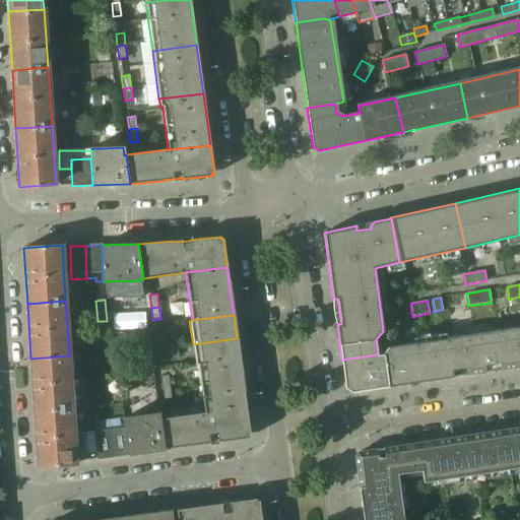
[(519,367),(519,327),(510,329),(516,368),(519,367)]
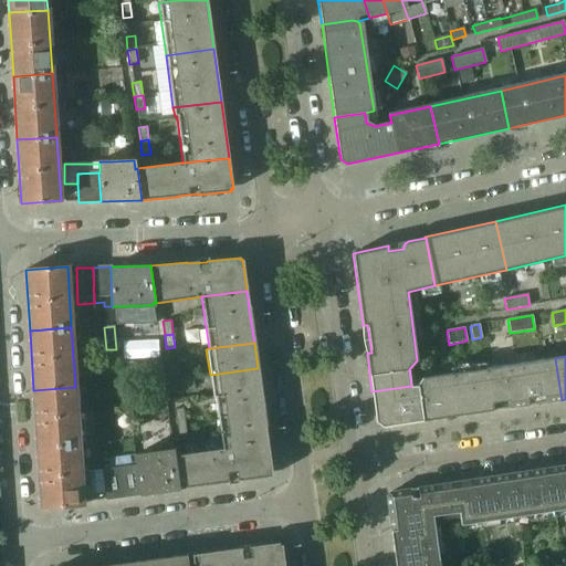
[(562,400),(555,358),(485,368),(491,410),(562,400)]
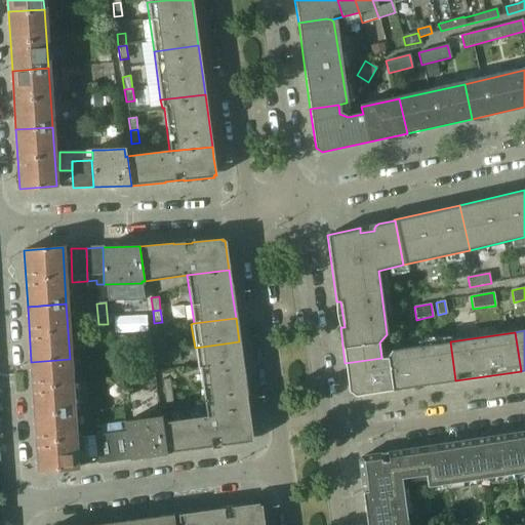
[(156,338),(158,351),(166,350),(164,336),(156,338)]
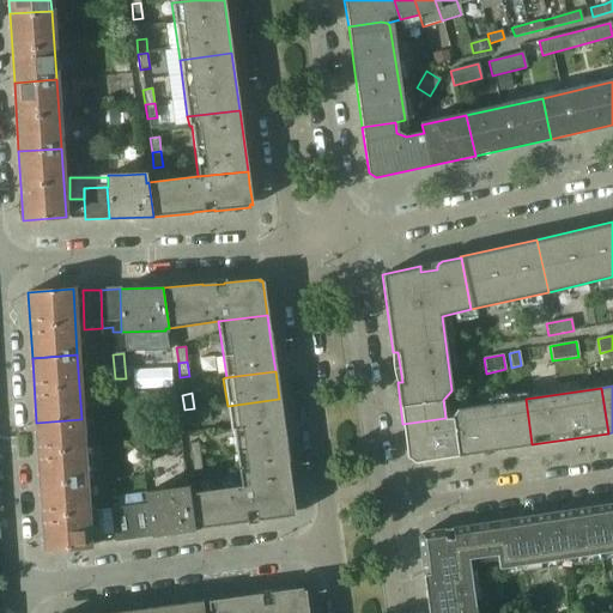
[(283,424),(279,399),(228,406),(230,431),(234,431),(283,424)]
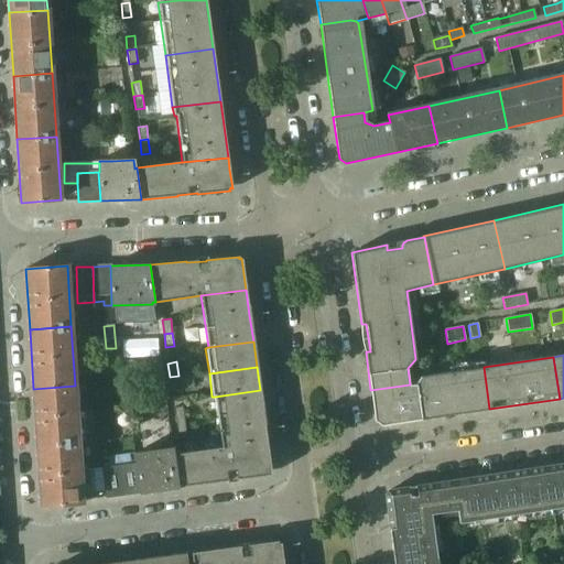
[(489,409),(484,367),(443,373),(449,415),(489,409)]
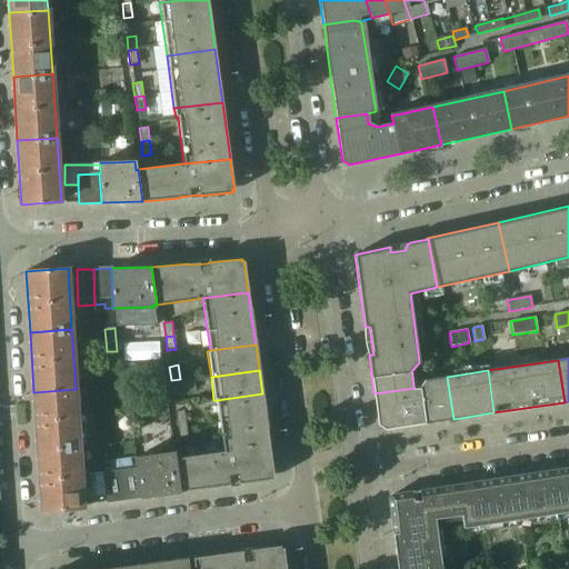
[(453,419),(447,377),(425,380),(419,387),(413,388),(373,393),(378,423),(385,429),(453,419)]
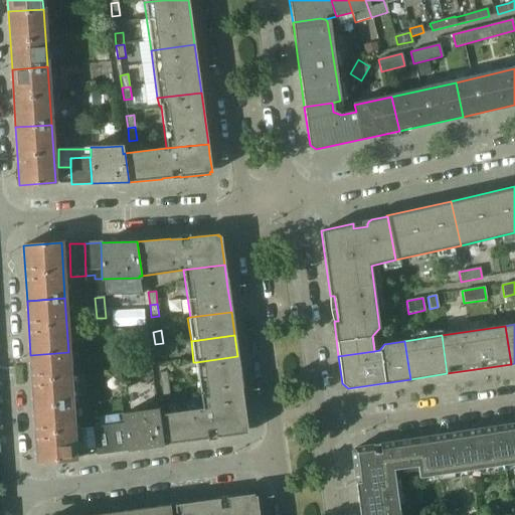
[(163,343),(155,344),(156,356),(164,355),(163,343)]
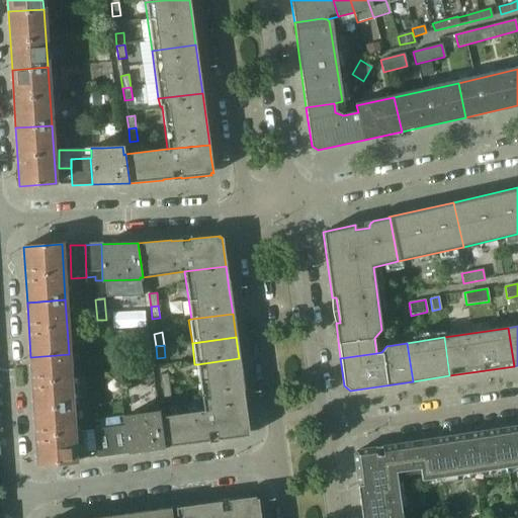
[(69,354),(30,357),(34,411),(72,409),(69,354)]
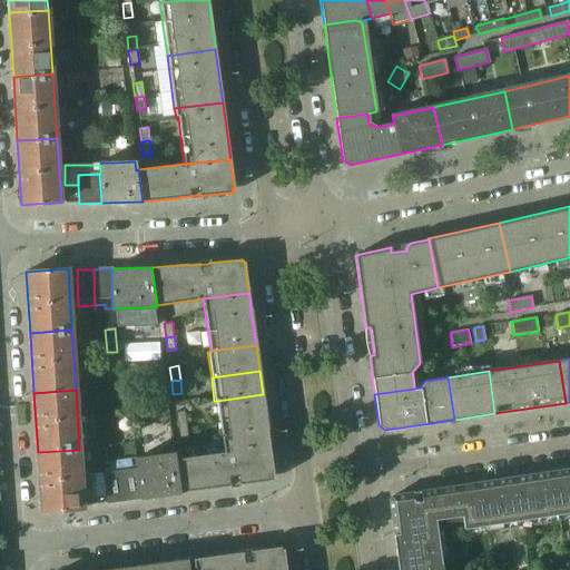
[(269,445),(266,420),(263,394),(217,401),(224,451),(269,445)]
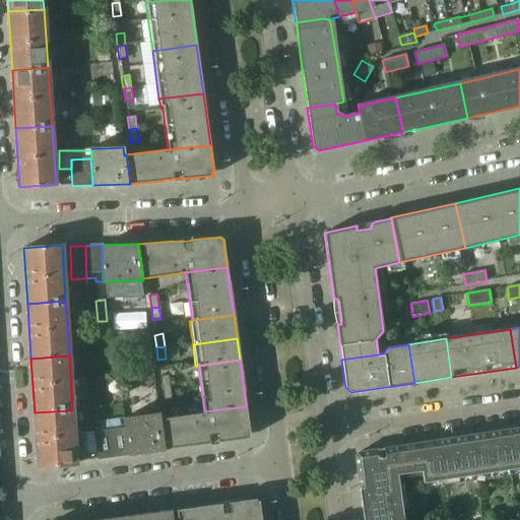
[(160,376),(161,389),(170,387),(168,375),(160,376)]
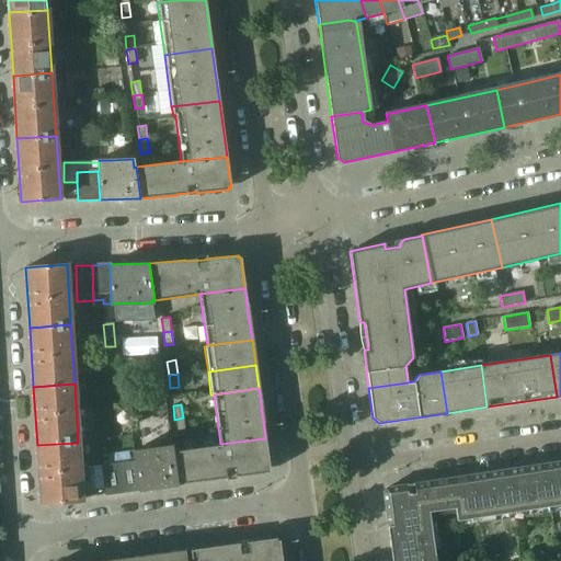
[(183,418),(174,420),(176,433),(185,432),(183,418)]
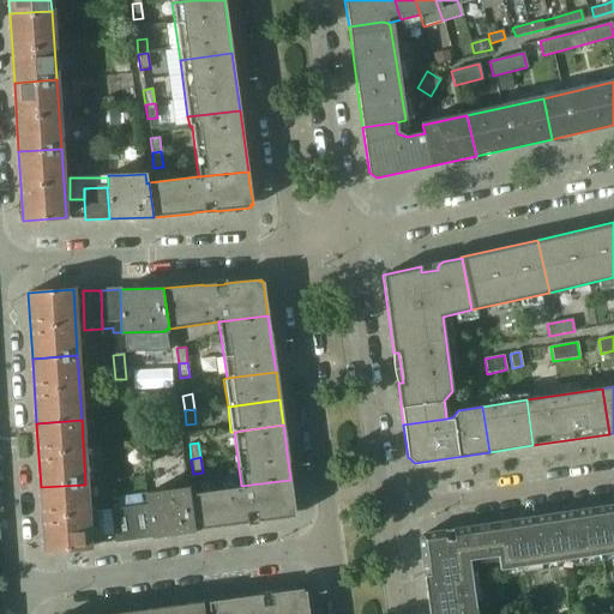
[(295,515),(293,498),(290,480),(241,486),(241,487),(192,494),(197,530),(236,525),(235,524),(257,521),(257,522),(293,517),(292,516),(294,513),(295,515)]
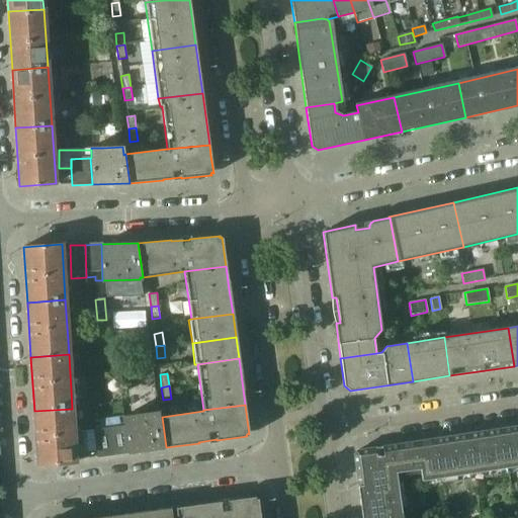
[(72,409),(34,411),(37,465),(76,462),(72,409)]
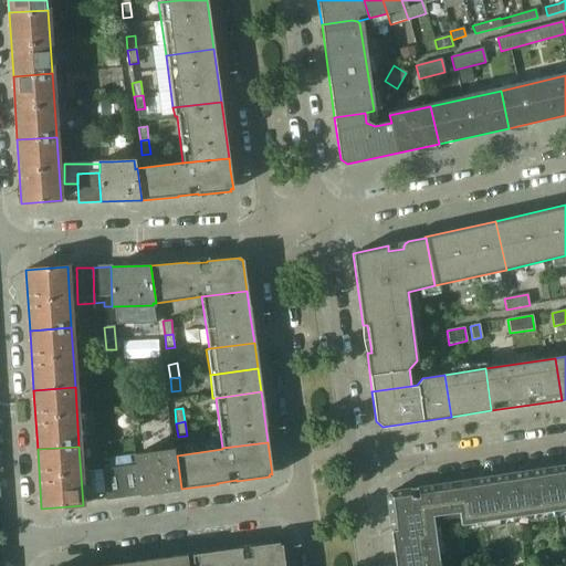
[(181,489),(177,456),(174,456),(173,450),(135,454),(136,467),(103,471),(106,499),(139,494),(178,489),(181,489)]
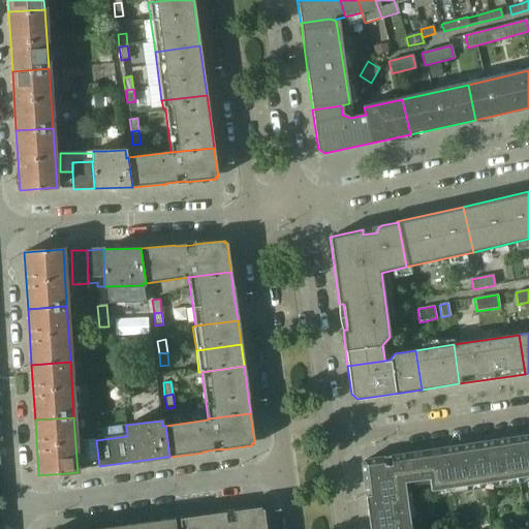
[(528,474),(528,435),(477,443),(483,481),(528,474)]
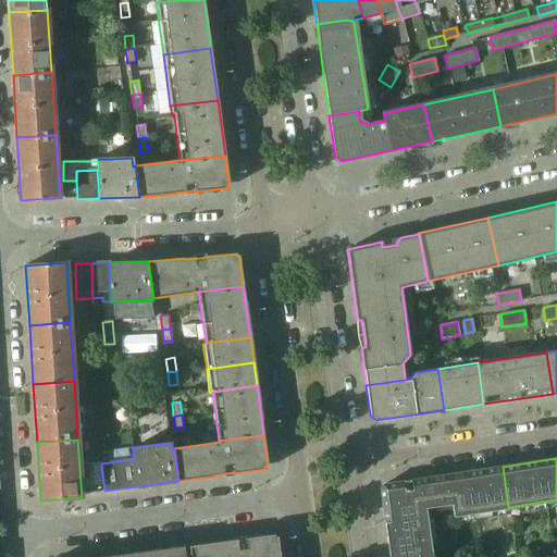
[(508,507),(503,467),(420,479),(424,508),(443,505),(453,504),(454,515),(508,507)]
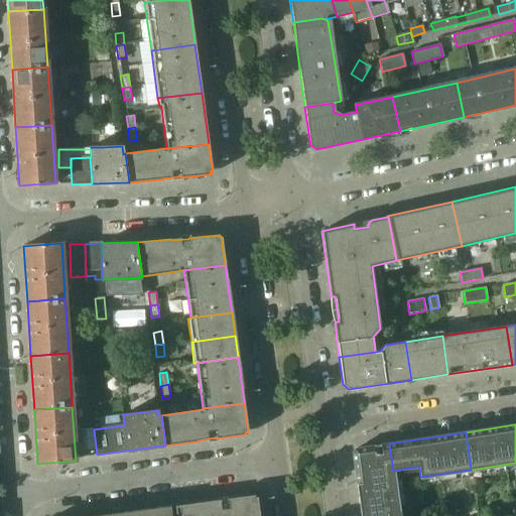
[(393,471),(389,443),(357,448),(355,448),(354,449),(354,450),(353,452),(352,454),(357,485),(393,479),(392,471),(393,471)]
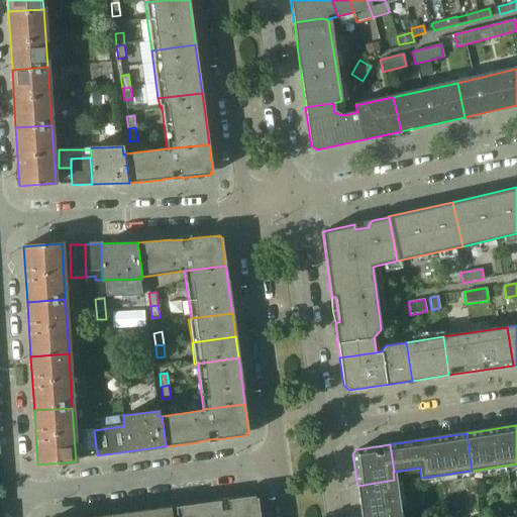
[(421,478),(420,468),(411,469),(413,480),(421,478)]
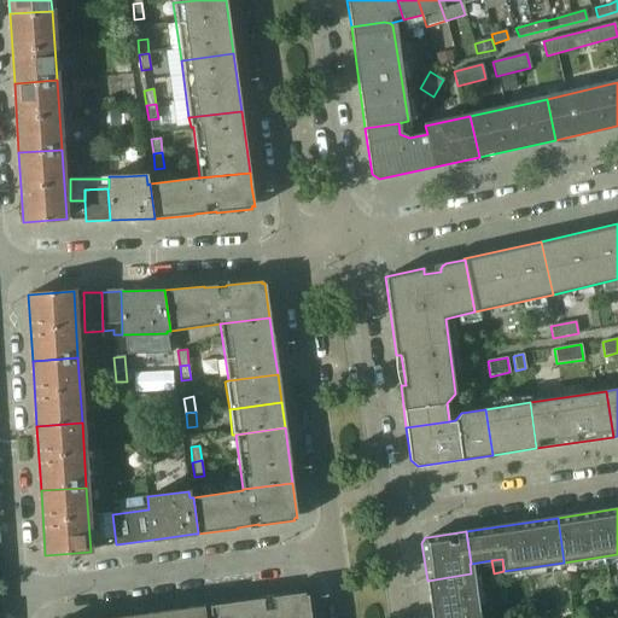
[(477,617),(471,573),(427,581),(431,617),(477,617)]
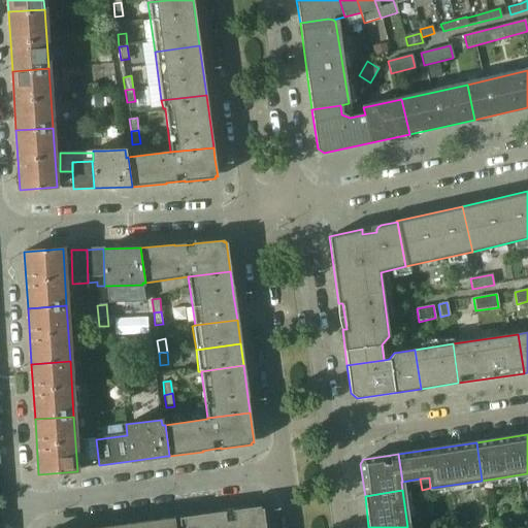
[(433,516),(431,501),(423,502),(425,517),(433,516)]
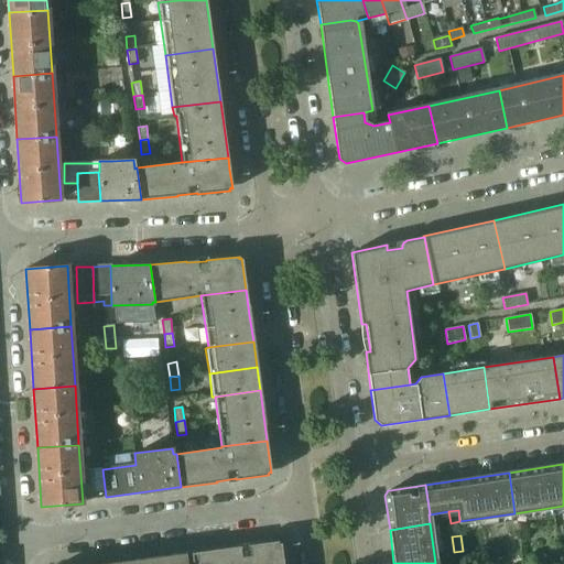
[(283,563),(283,559),(281,550),(281,542),(280,543),(278,542),(278,541),(249,544),(249,545),(229,549),(229,548),(191,553),(192,563),(283,563)]
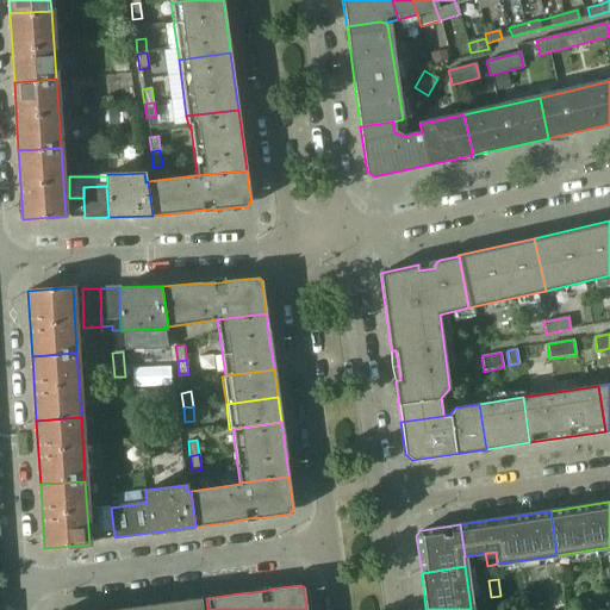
[(203,609),(201,598),(149,605),(114,609),(203,609)]
